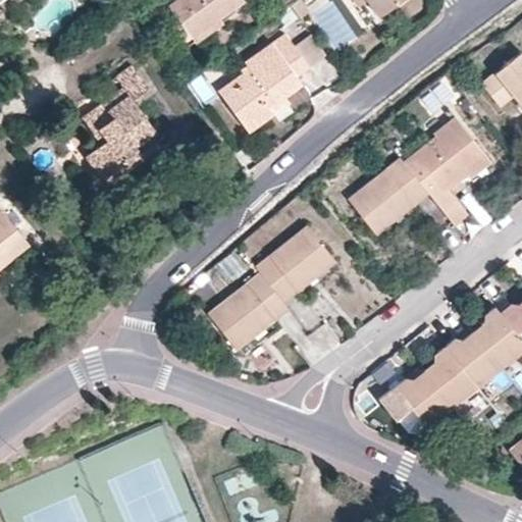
[(241,0),(174,0),(168,5),(192,36),(237,4),(241,0)]
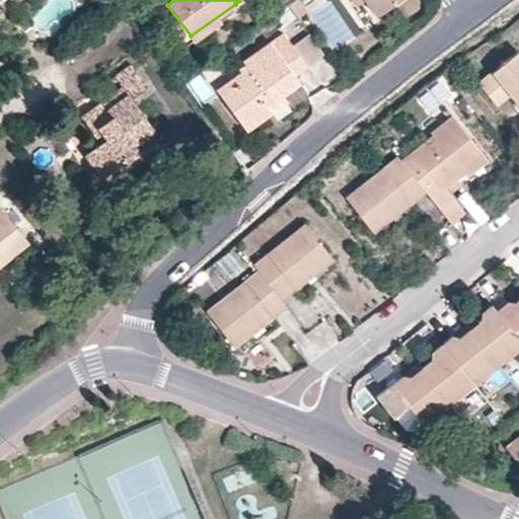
[(305,10),(297,0),(293,0),(288,4),(297,17),(305,10)]
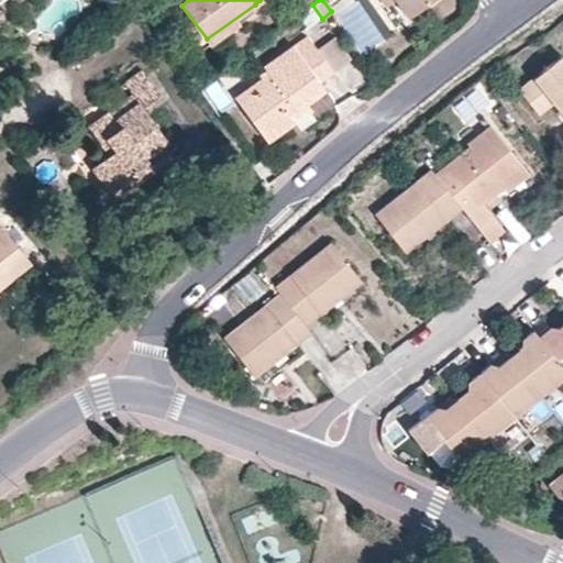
[(397,0),(409,17),(430,0),(397,0)]
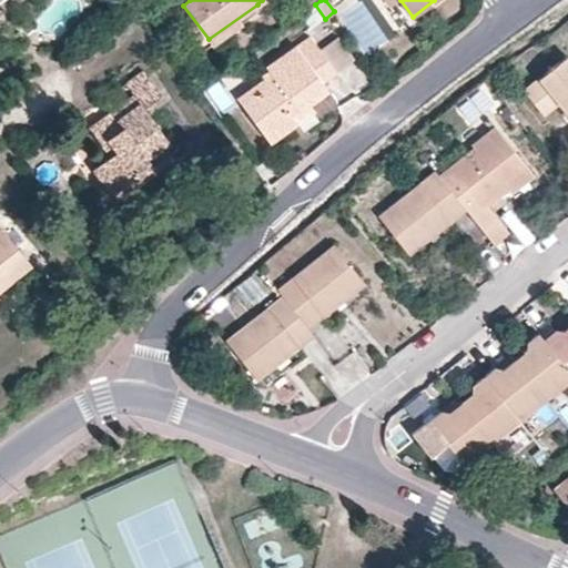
[(311,36),(267,68),(273,74),(239,99),(270,142),(296,122),(291,115),(307,103),(327,89),(322,82),(336,71),(320,49),(311,36)]
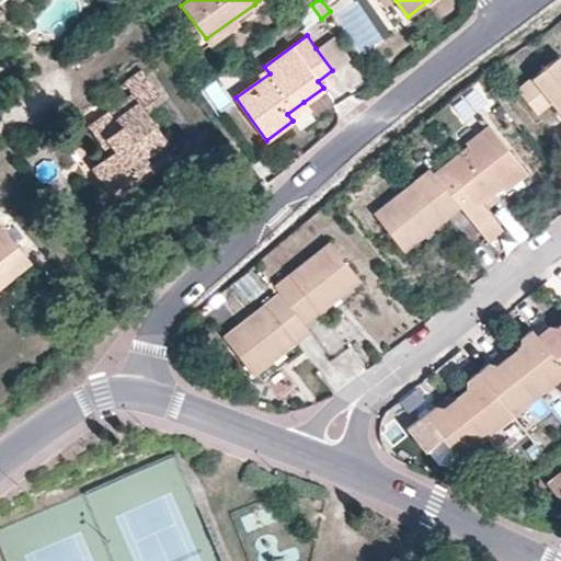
[(316,48),(332,70),(350,58),(334,35),(316,48)]
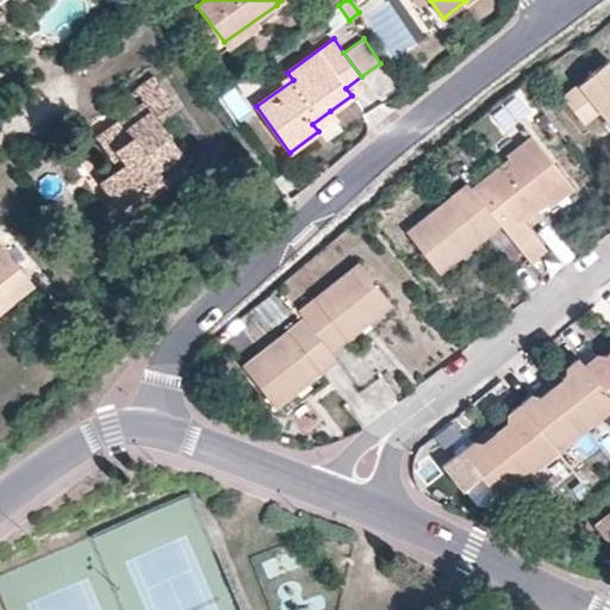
[(584,122),(602,109),(609,118),(609,58),(562,93),(584,122)]
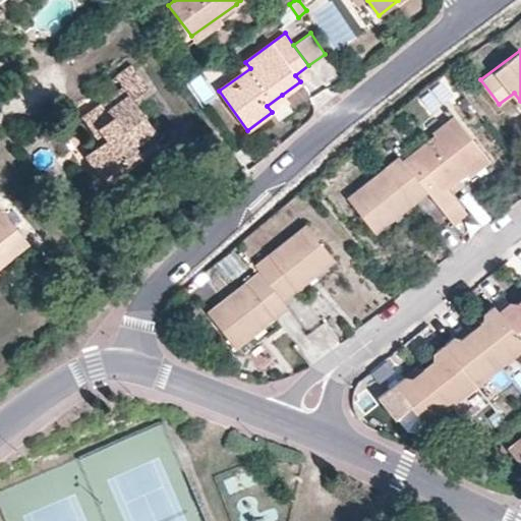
[(123,165),(141,151),(135,145),(155,130),(132,99),(149,87),(131,64),(115,76),(123,87),(128,93),(109,108),(103,101),(81,116),(94,132),(100,129),(107,138),(101,142),(85,154),(104,177),(121,165),(123,165)]
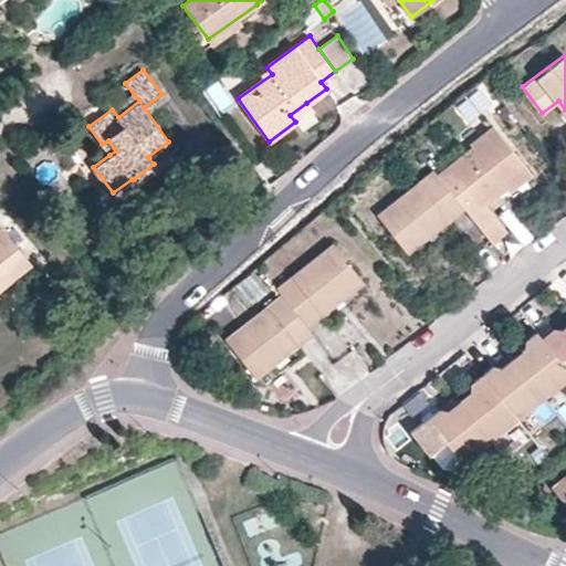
[(112,109),(118,117),(139,101),(134,94),(112,109)]
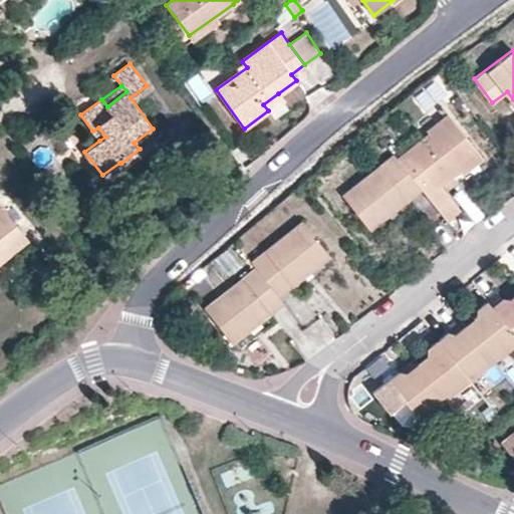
[(283,99),(278,93),(263,104),(268,110),(283,99)]
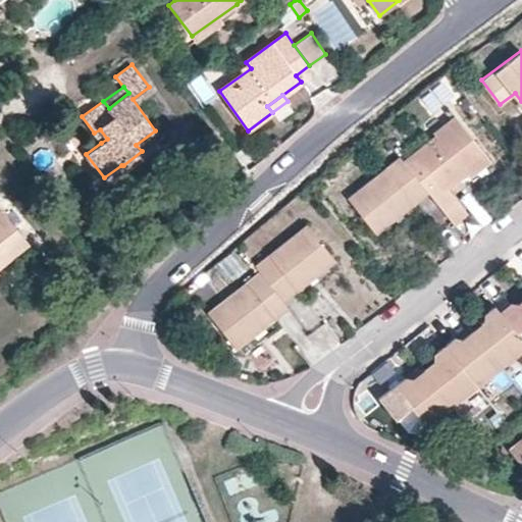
[(468,208),(449,184),(467,169),(469,167),(469,164),(485,151),(457,116),(437,133),(437,136),(407,161),(431,192),(454,219),(468,208)]
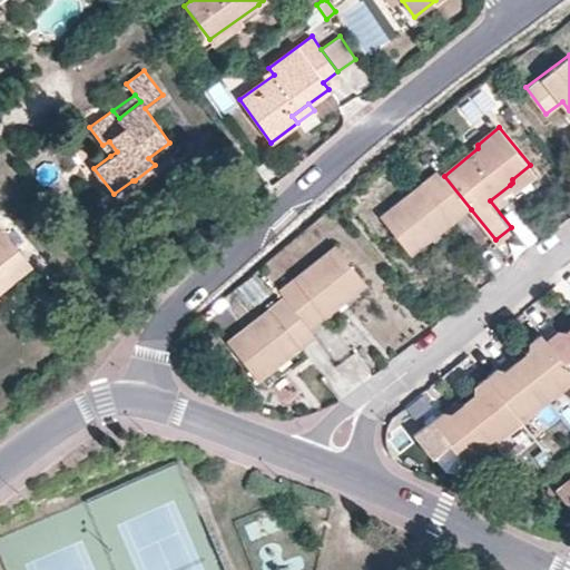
[(110,156),(117,151),(109,141),(102,145),(110,156)]
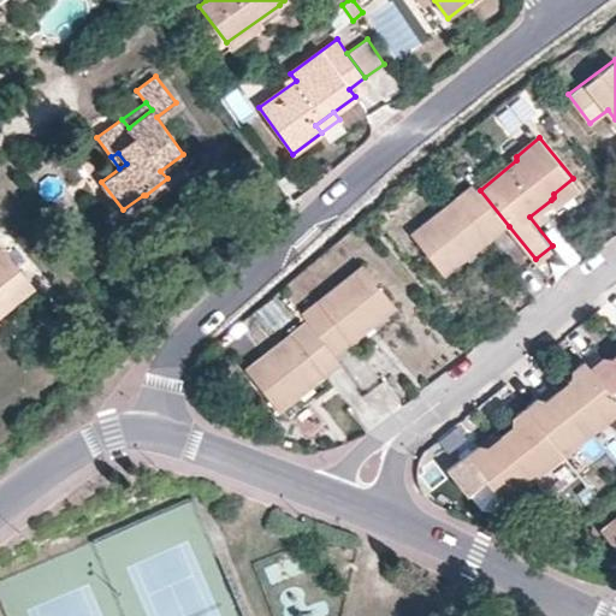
[(160,171),(167,178),(190,163),(183,154),(160,171)]
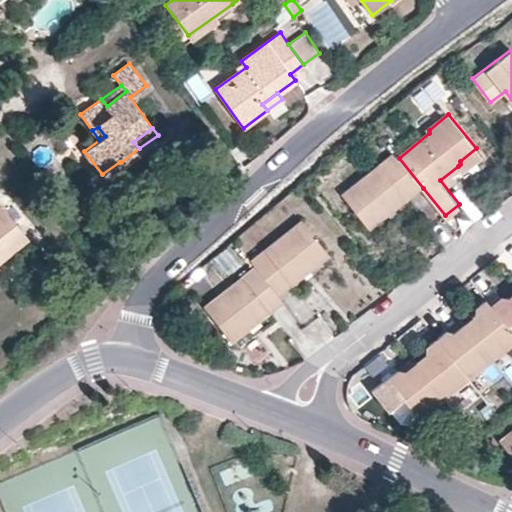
[(481,154),(476,148),(460,161),(460,164),(458,166),(461,170),(481,154)]
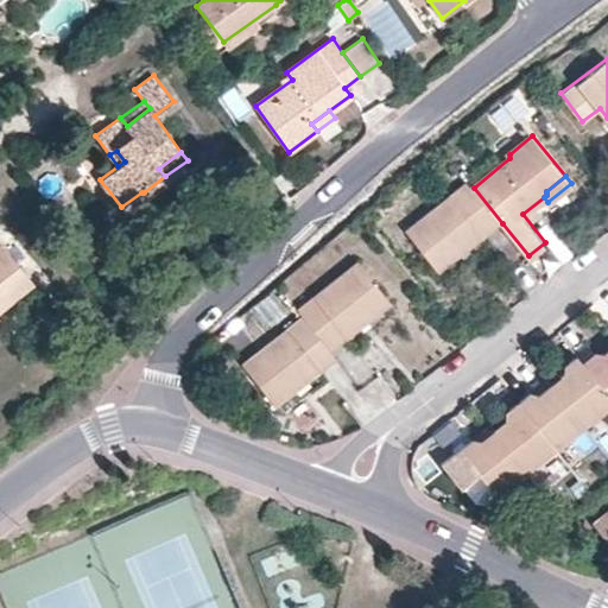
[(474,188),(469,183),(410,228),(443,270),(502,223),(474,188)]
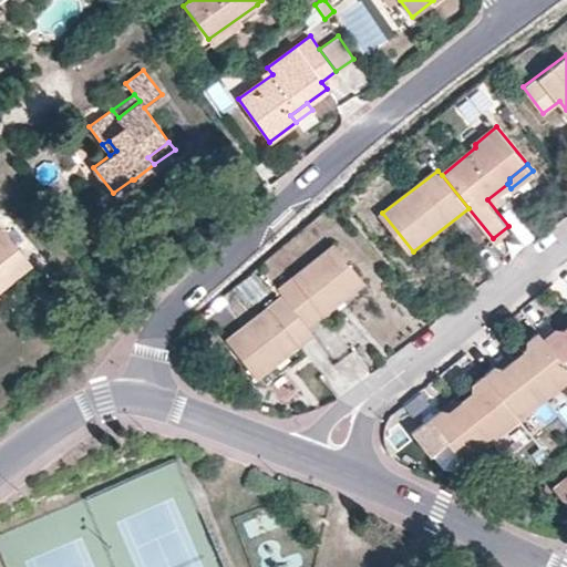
[(0,286),(31,261),(0,225),(0,286)]
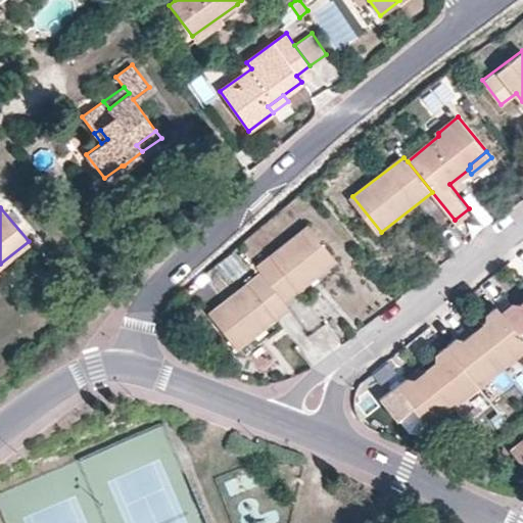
[(287,301),(303,289),(339,259),(311,226),(258,267),(263,273),(287,301)]
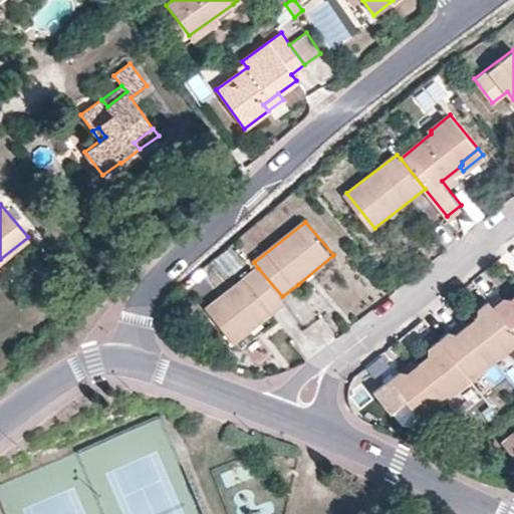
[(282,296),(258,268),(209,309),(236,342),(272,313),(286,303),(282,296)]
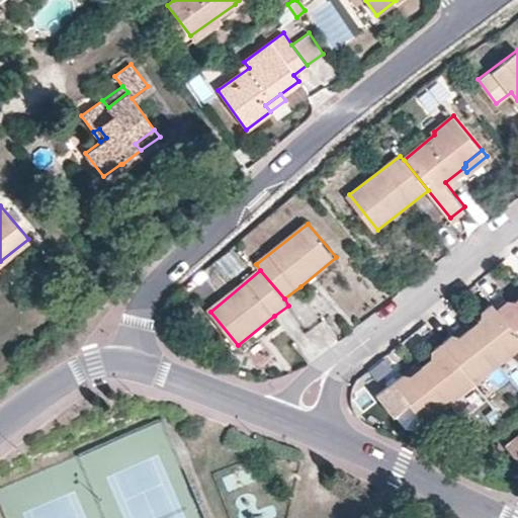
[(492,301),(496,308),(517,335),(517,295),(507,297),(502,291),(492,301)]
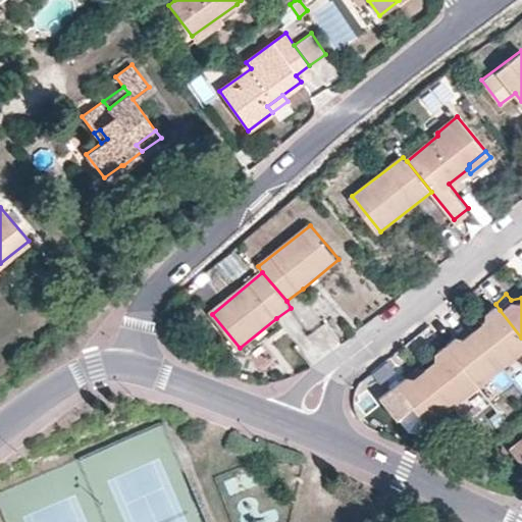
[(480,336),(501,363),(521,347),(521,337),(500,310),(496,304),(483,313),(481,325),(486,331),(480,336)]
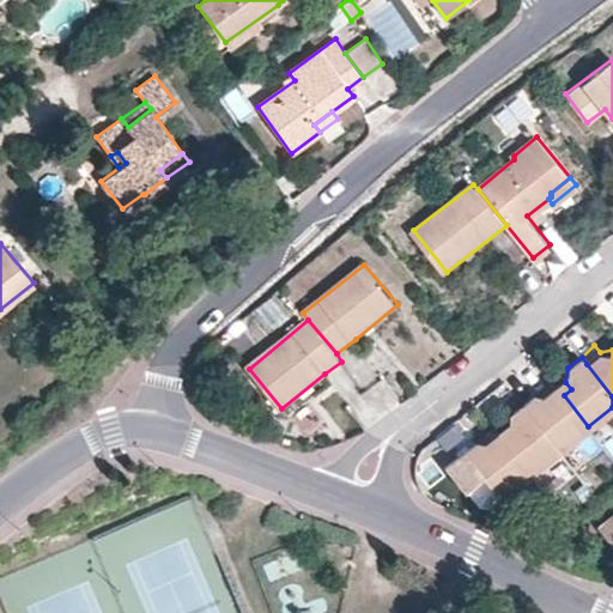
[(560,450),(588,426),(564,395),(557,401),(550,393),(536,392),(525,404),(560,450)]
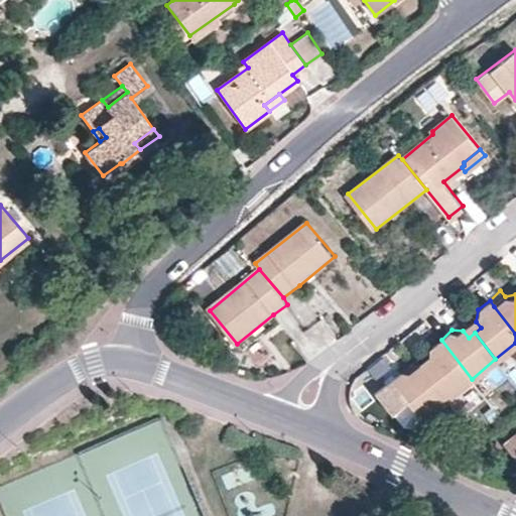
[(432,366),(426,371),(447,397),(472,379),(441,340),(429,349),(426,359),(432,366)]
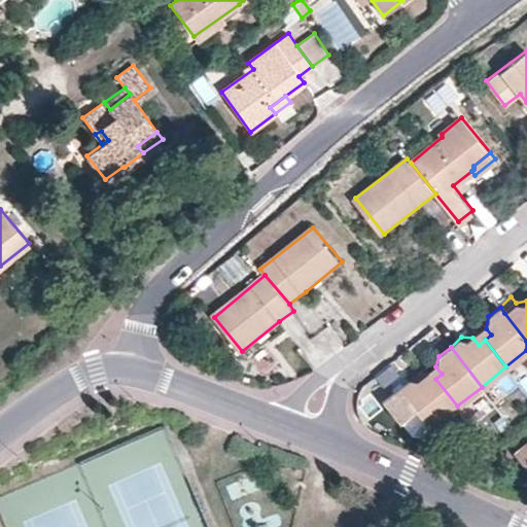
[(457,406),(435,379),(430,373),(426,367),(420,374),(423,378),(422,379),(413,379),(399,387),(430,426),(442,417),(457,406)]
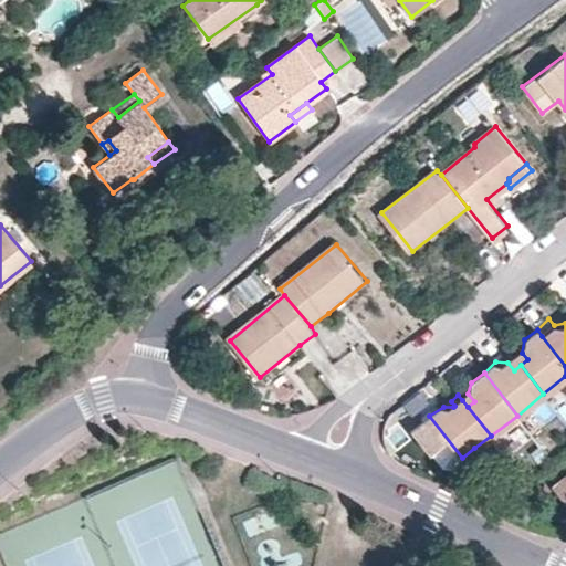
[(462,458),(469,464),(480,457),(474,448),(462,458)]
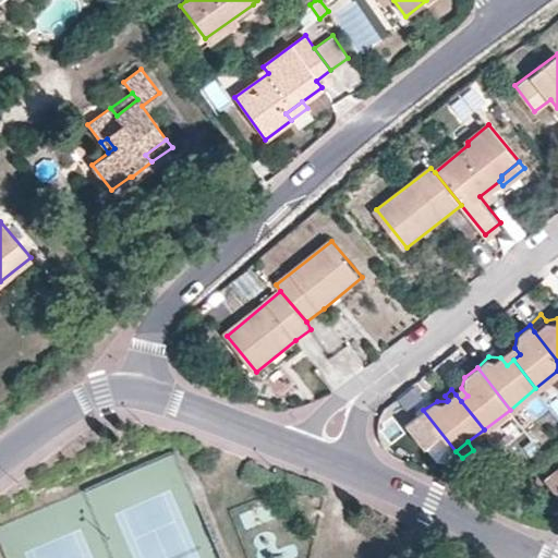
[(557,471),(547,481),(557,495),(557,471)]
